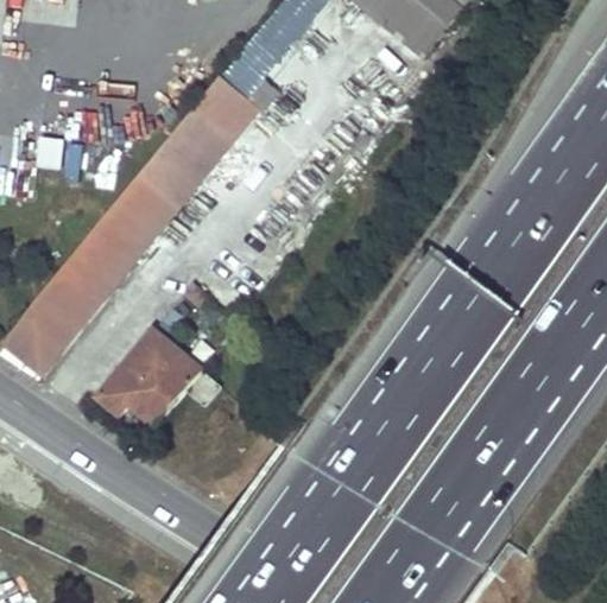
[(283,0),(0,341),(40,373),(188,194),(258,107),(260,109),(277,89),(263,77),(307,24),(326,0),(283,0)]
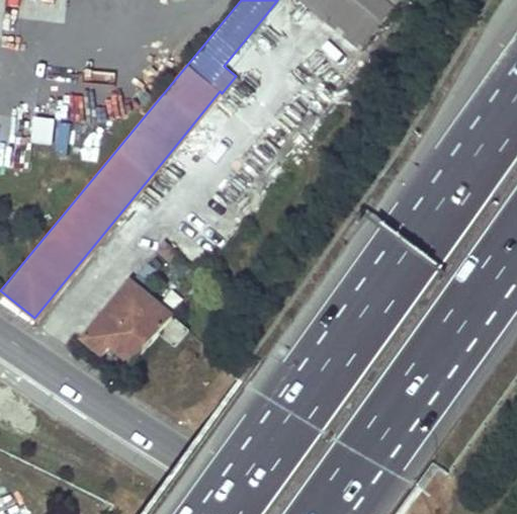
[(305,0),(361,45),(397,0),(305,0)]
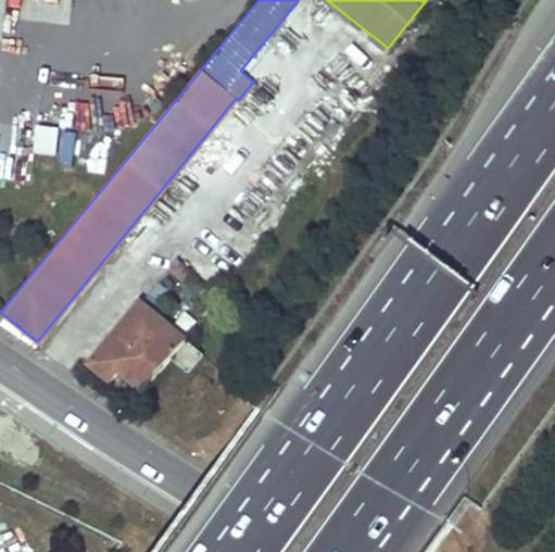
[(57,155),(58,127),(32,126),(29,154),(57,155)]
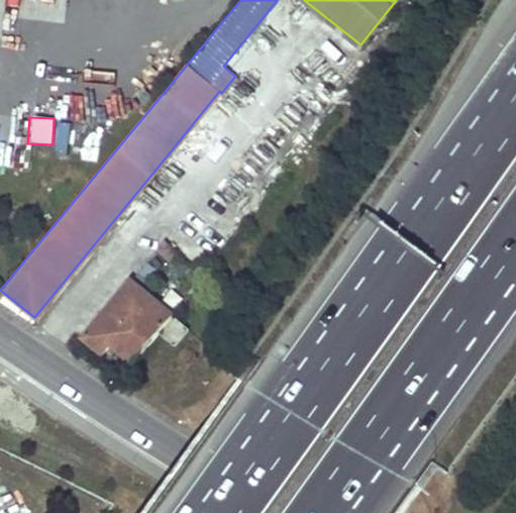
[(179,254),(163,238),(157,245),(173,262),(179,254)]
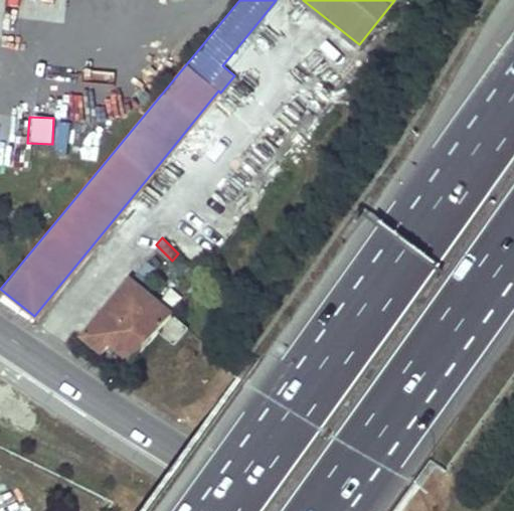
[(156,329),(170,312),(130,279),(82,336),(102,351),(109,342),(130,361),(156,329)]
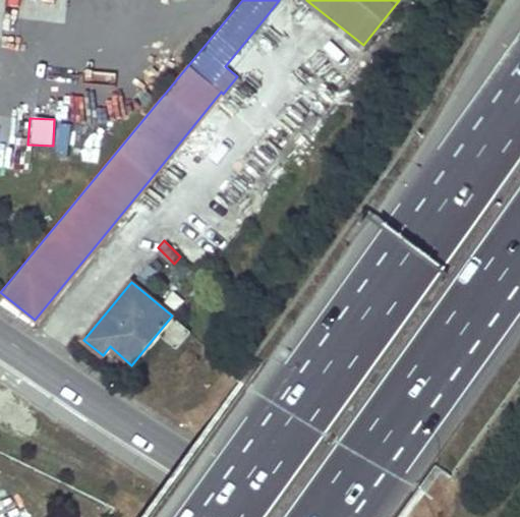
[(189,330),(172,316),(158,333),(174,346),(189,330)]
